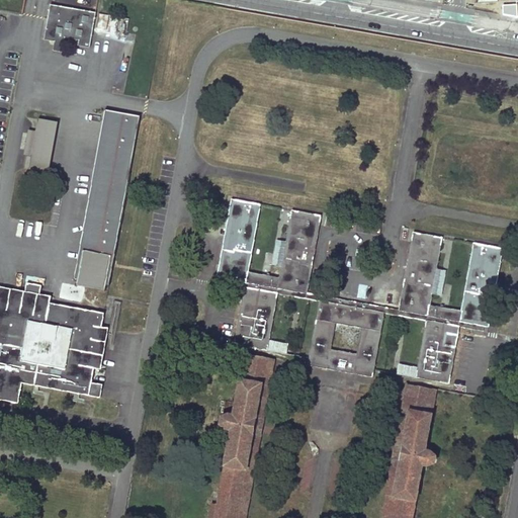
[(50,5),(49,12),(59,14),(60,7),(50,5)]
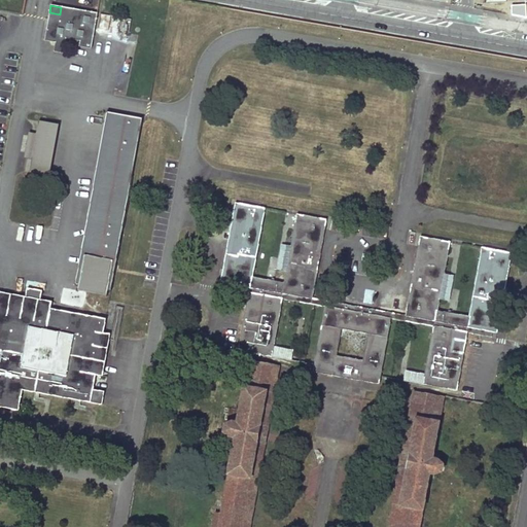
[(49,12),(44,41),(55,43),(65,44),(66,39),(80,41),(79,47),(92,49),(97,13),(61,7),(60,14),(49,12)]
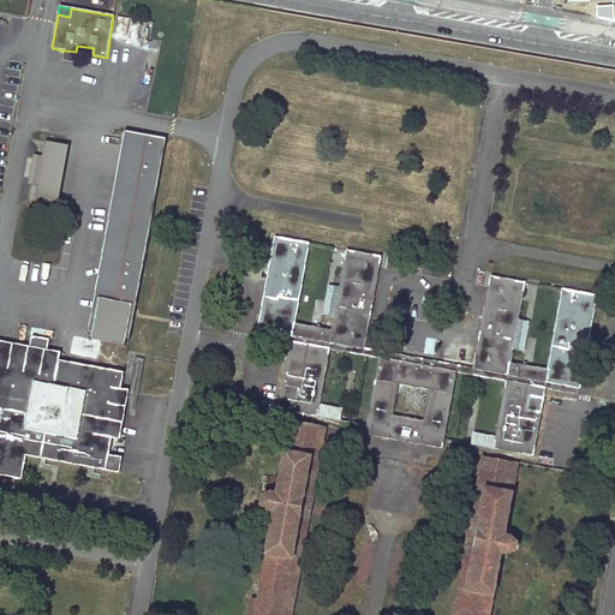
[(131,39),(135,21),(118,17),(114,35),(131,39)]
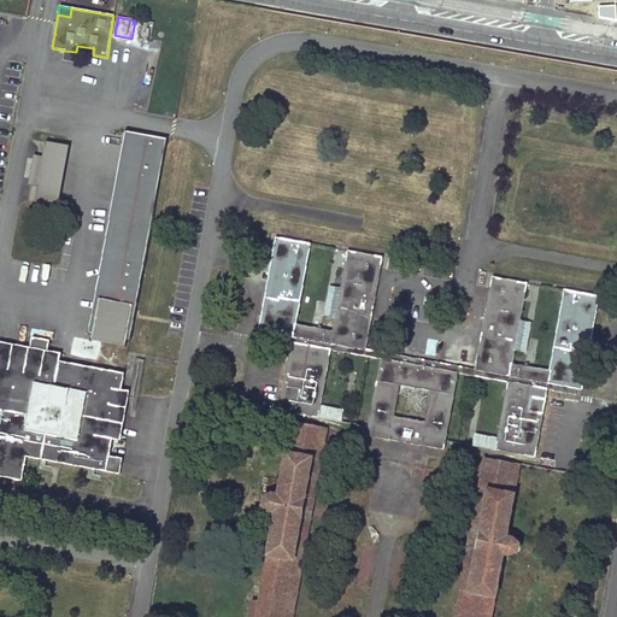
[(64,51),(63,62),(75,64),(76,52),(64,51)]
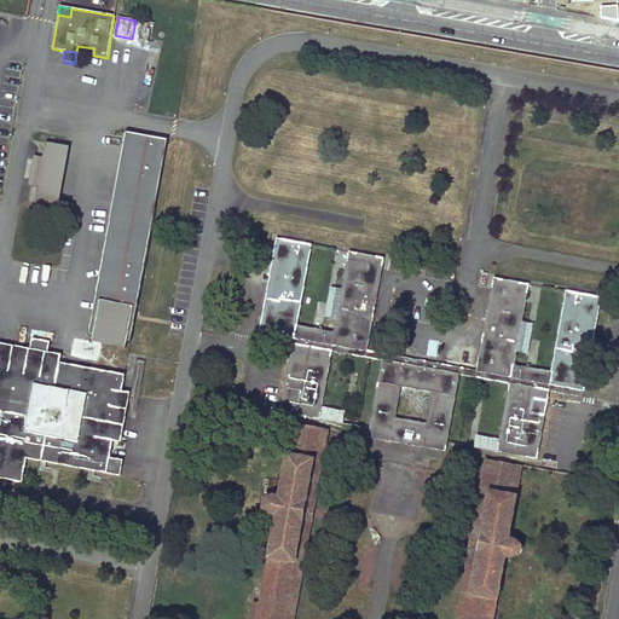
[(168,139),(125,131),(86,334),(129,342),(168,139)]
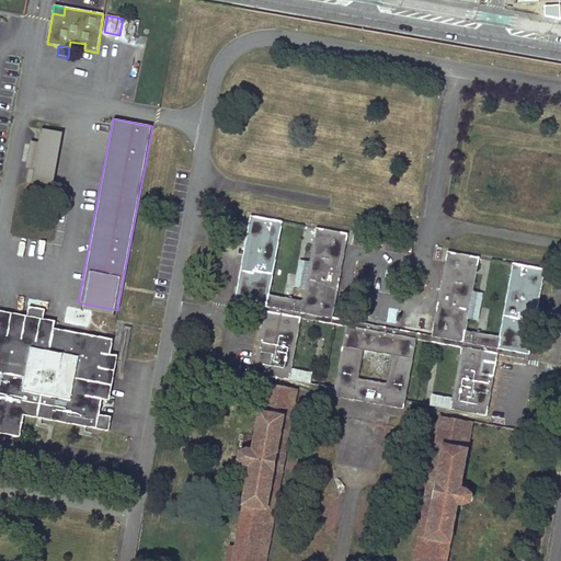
[(55,187),(64,135),(41,130),(38,145),(27,144),(23,169),(34,171),(32,183),(55,187)]
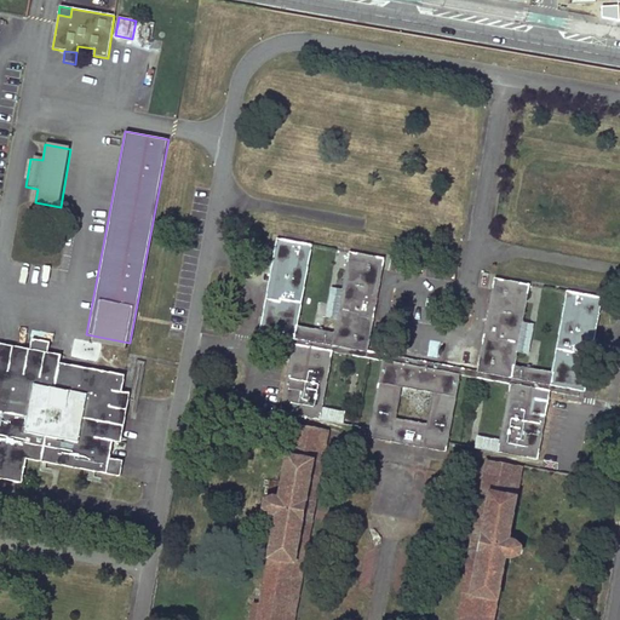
[(510,384),(498,452),(538,460),(550,391),(584,397),(601,298),(567,292),(552,372),(515,366),(529,285),(493,279),(476,371),(367,350),(384,259),(349,252),(334,333),(297,326),(313,246),(276,239),(271,270),(259,338),(292,345),(280,413),(320,420),(332,351),(382,361),(368,437),(446,452),(459,374),(510,384)]
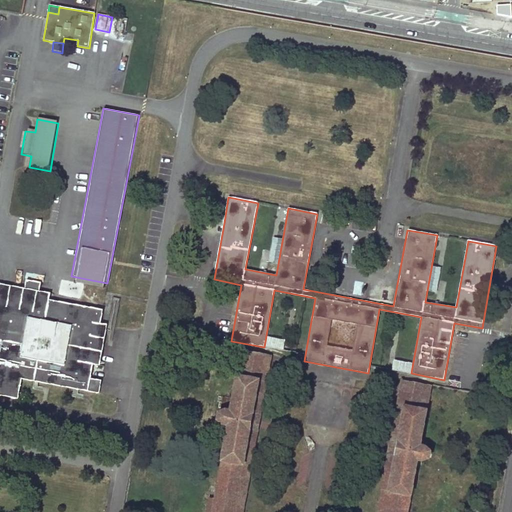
[(49,300),(37,298),(38,291),(39,283),(25,280),(23,288),(22,295),(0,291),(0,395),(18,399),(22,380),(99,394),(102,381),(90,379),(92,364),(100,323),(103,310),(49,300)]
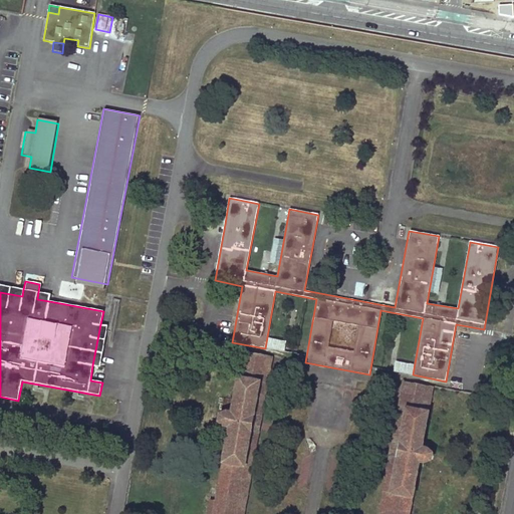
[(0,292),(22,296),(23,289),(0,284),(0,292)]
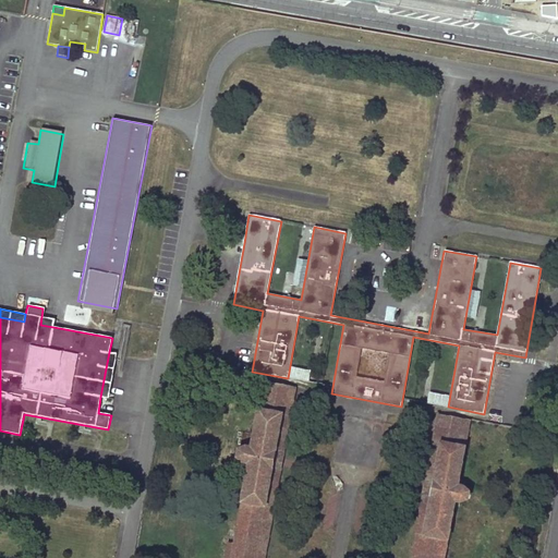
[(41,317),(40,325),(53,327),(55,319),(41,317)]
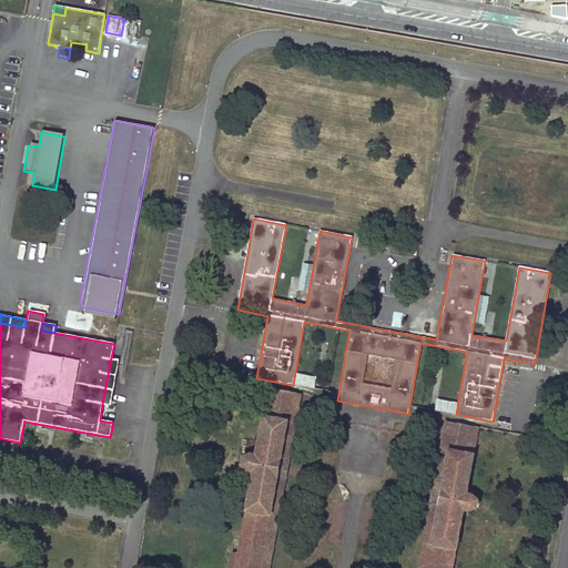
[(111,358),(102,404),(111,406),(119,359),(111,358)]
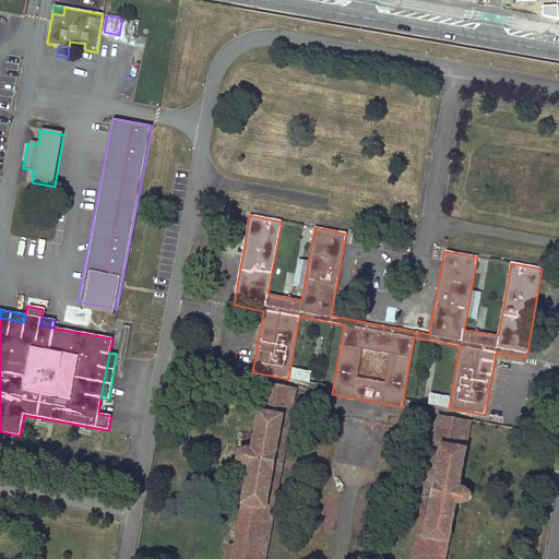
[(237,532),(236,538),(229,537),(225,558),(254,558),(287,387),(265,382),(256,436),(242,433),(238,459),(245,464),(250,465),(237,532)]
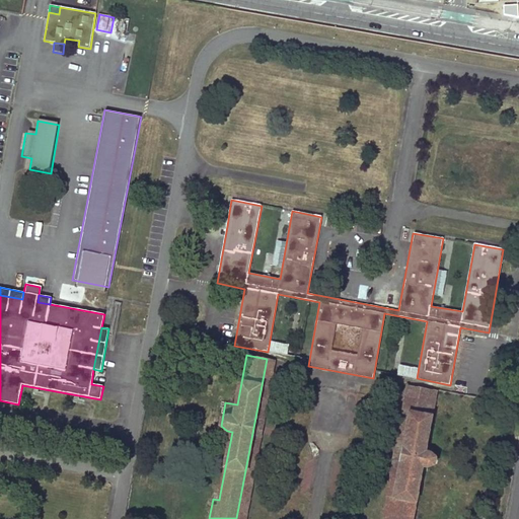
[(294,373),(297,358),(279,355),(277,369),(294,373)]
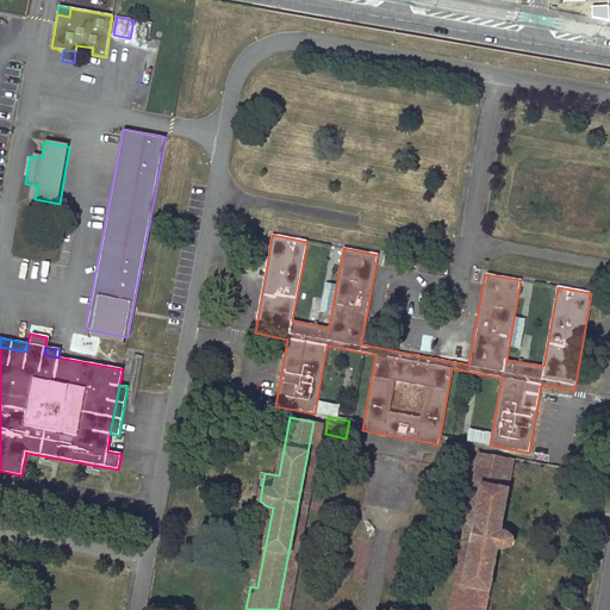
[(313,422),(278,609),(287,609),(323,423),(313,422)]
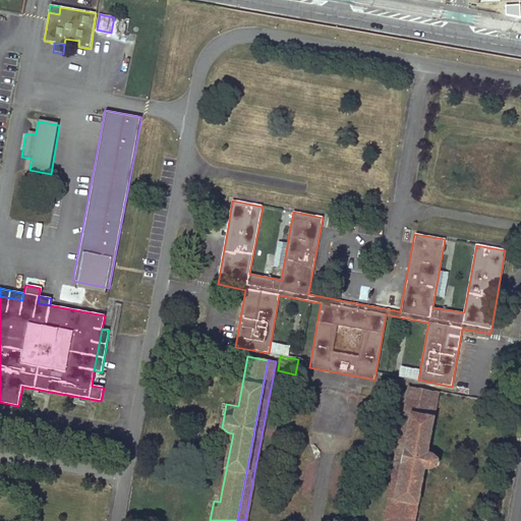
[(94,370),(92,386),(104,388),(107,373),(102,372),(94,370)]
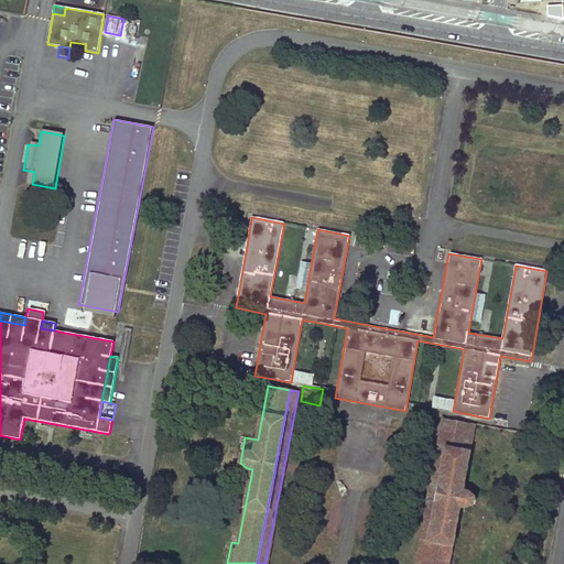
[(424,563),(451,420),(442,419),(415,563),(424,563)]
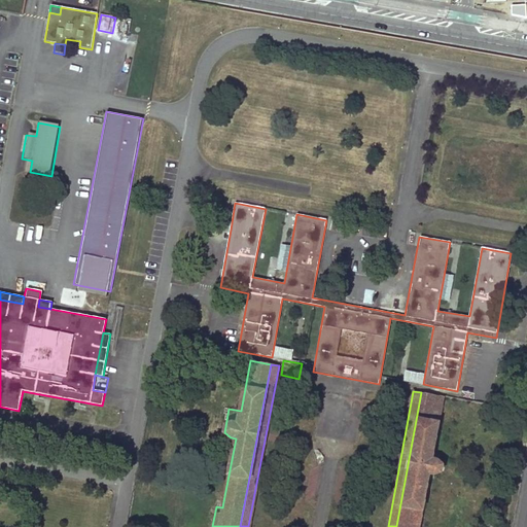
[(421,392),(396,526),(418,526),(443,396),(421,392)]
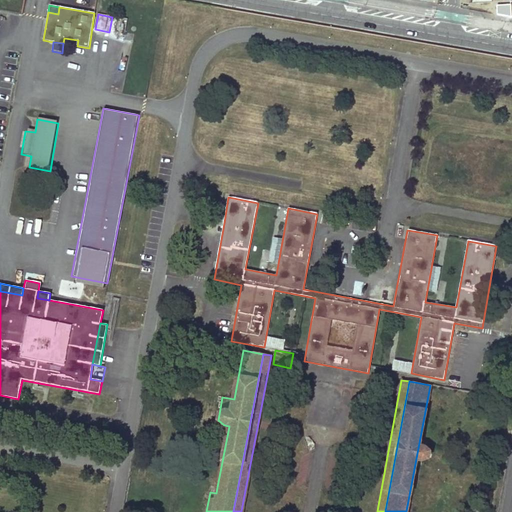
All buildings are outlined.
